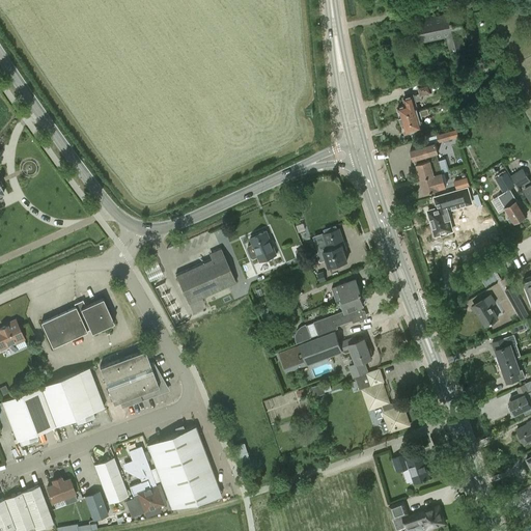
[(462,48),(458,33),(463,32),(458,11),(449,14),(449,16),(432,19),(432,17),(417,20),(422,40),(447,35),(450,50),(462,48)]
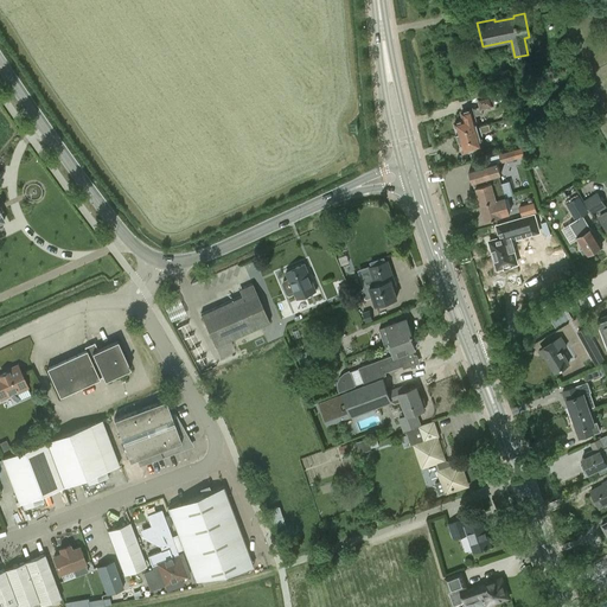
[(458,133),(477,127),(473,116),(483,114),(481,109),(494,106),(493,102),(502,100),(499,91),(491,94),(491,93),(475,96),(479,107),(472,109),(461,112),(464,120),(454,122),(458,133)]
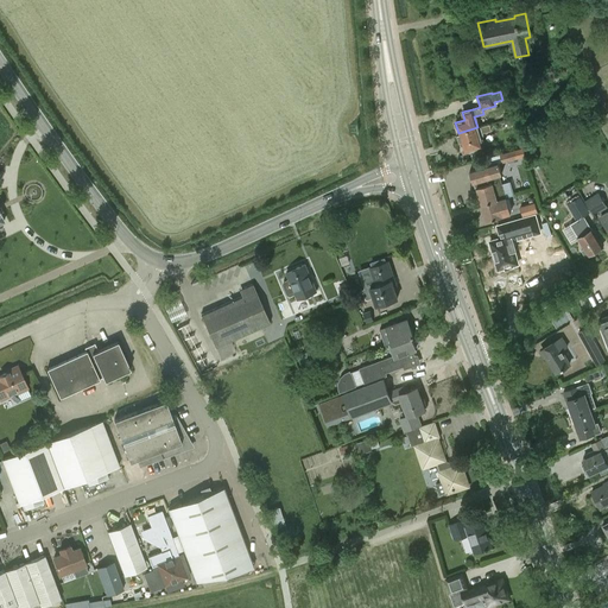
[(489,124),(477,127),(458,133),(463,152),(483,146),(480,134),(482,134),(481,133),(491,131),(489,124)]
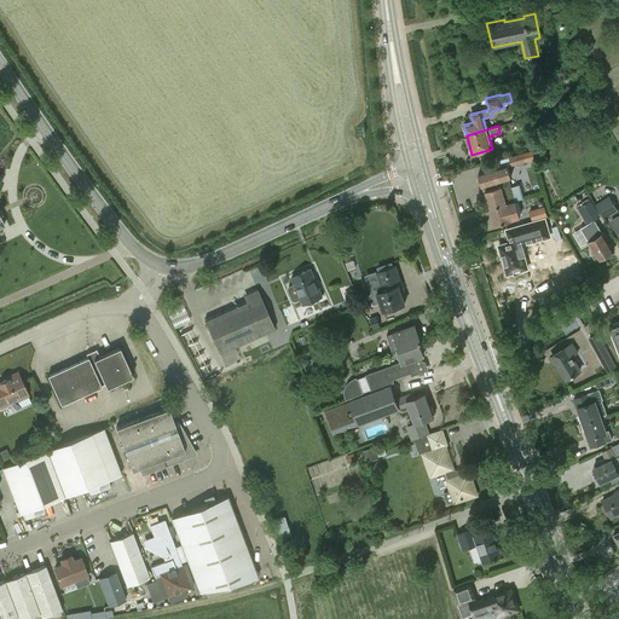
[(532,150),(509,157),(512,165),(534,158),(532,150)]
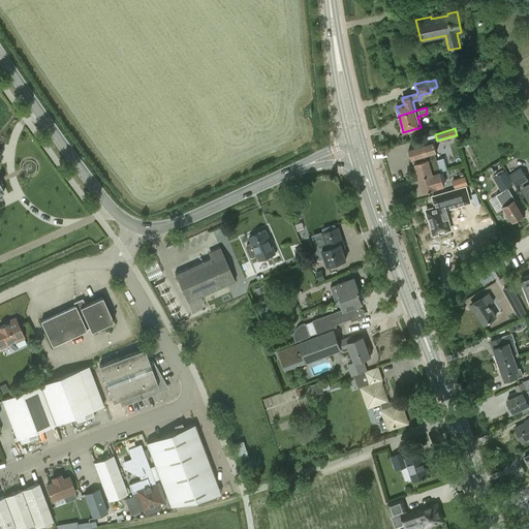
[(423,145),(408,149),(411,159),(413,158),(414,163),(427,159),(426,154),(434,152),(436,151),(433,142),(423,145)]
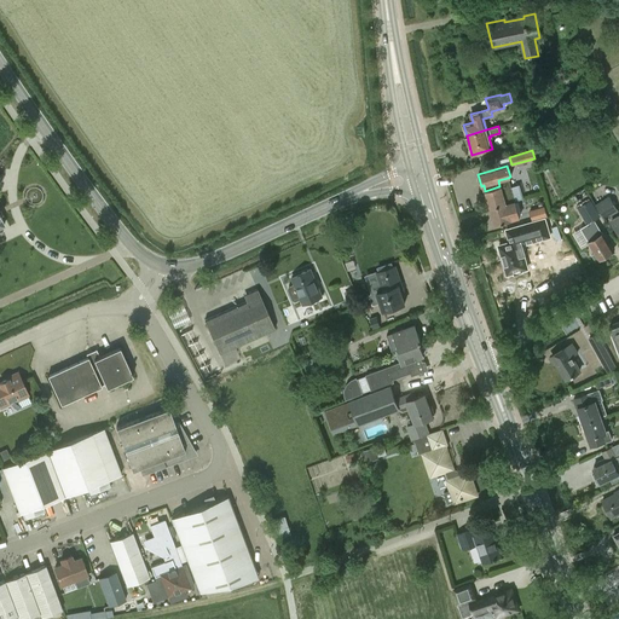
[(499,186),(485,191),(490,207),(514,200),(508,178),(498,180),(499,186)]
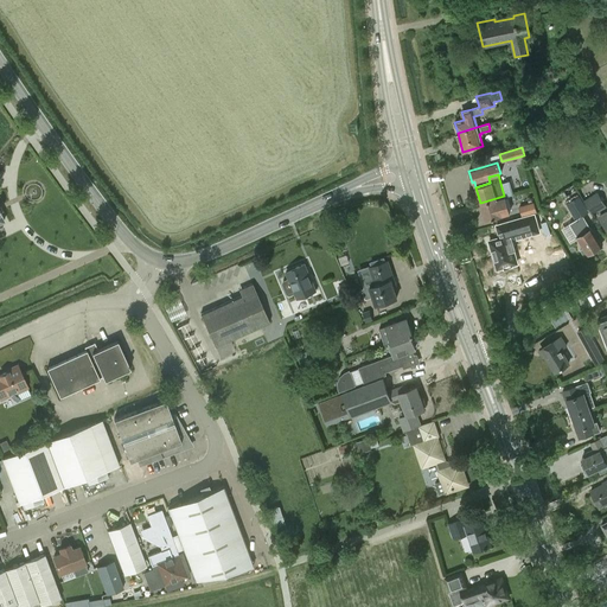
[(604,209),(606,208),(598,192),(583,200),(592,216),(604,209)]
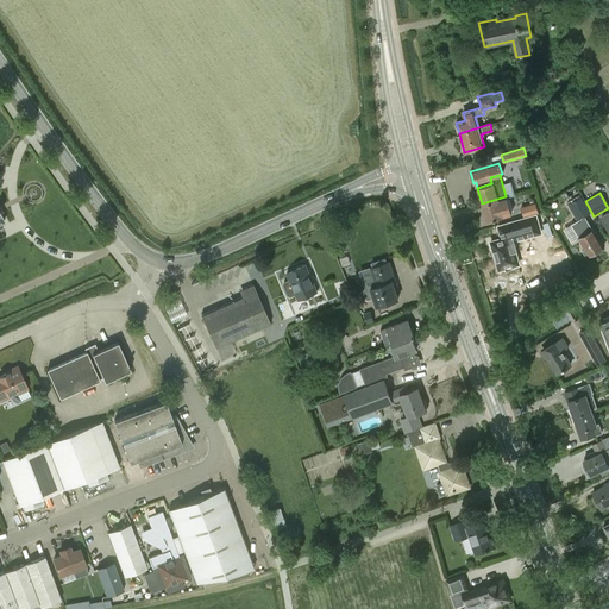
[(506,196),(482,203),(487,221),(512,214),(506,196)]
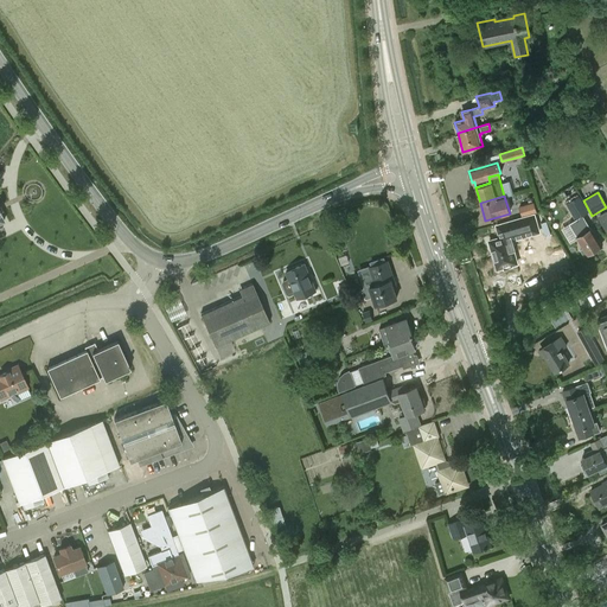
[(583,255),(586,254),(587,255),(601,247),(588,223),(586,223),(582,216),(589,212),(580,196),(566,204),(580,227),(573,231),(583,248),(580,249),(583,255)]
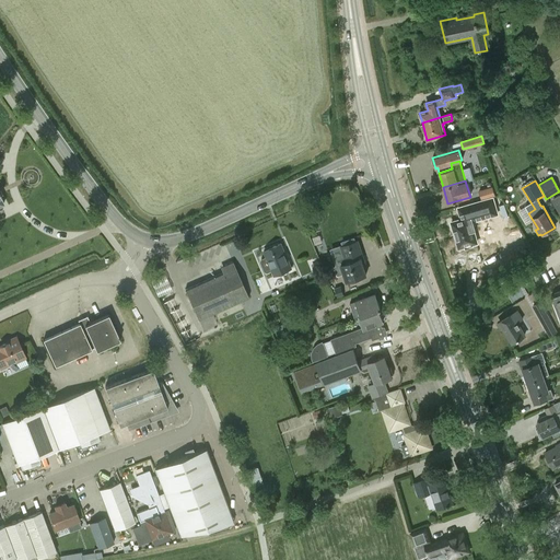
[(481,199),(494,195),(492,187),(479,190),(481,199)]
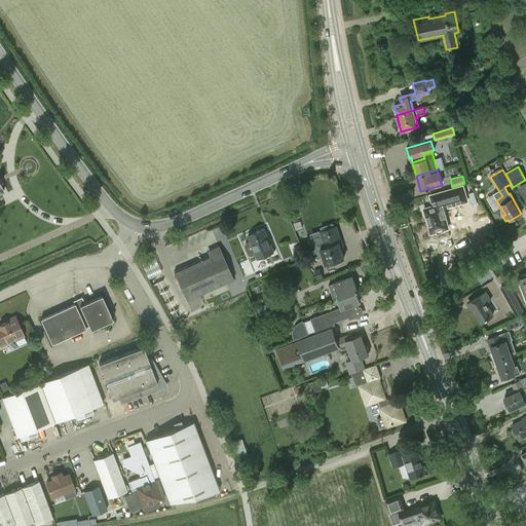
[(298,189),(296,183),(290,185),(293,191),(298,189)]
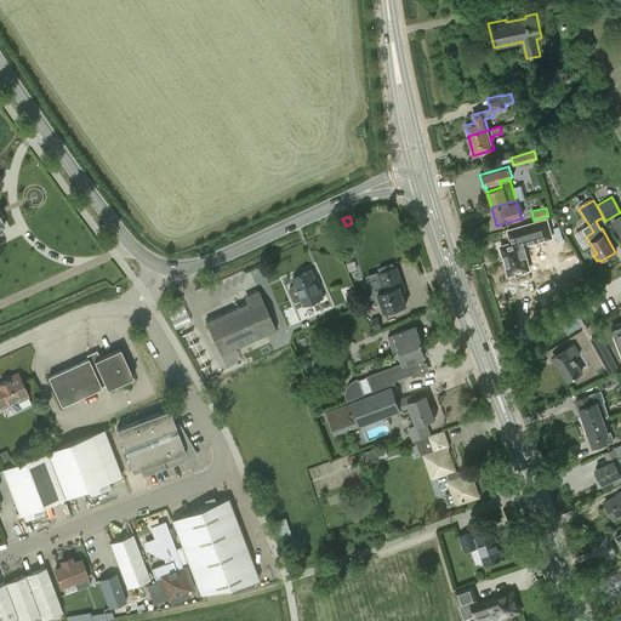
[(539,220),(517,227),(522,243),(543,237),(539,220)]
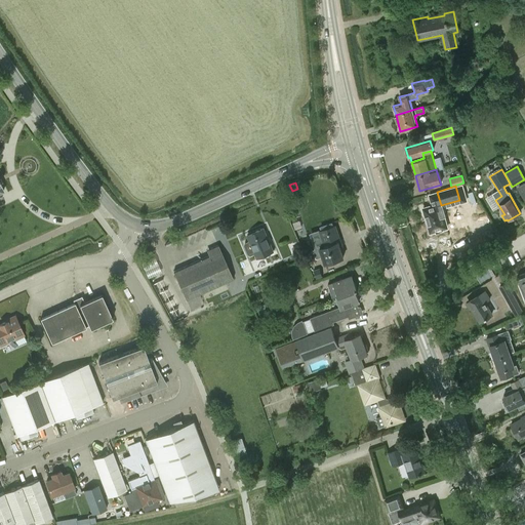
[(458,200),(462,213),(472,211),(468,198),(458,200)]
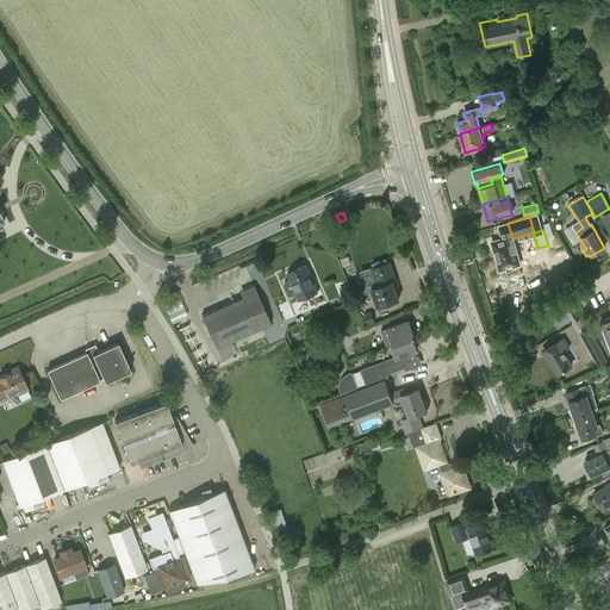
[(515,269),(514,266),(520,265),(511,236),(491,242),(499,271),(505,268),(506,272),(515,269)]
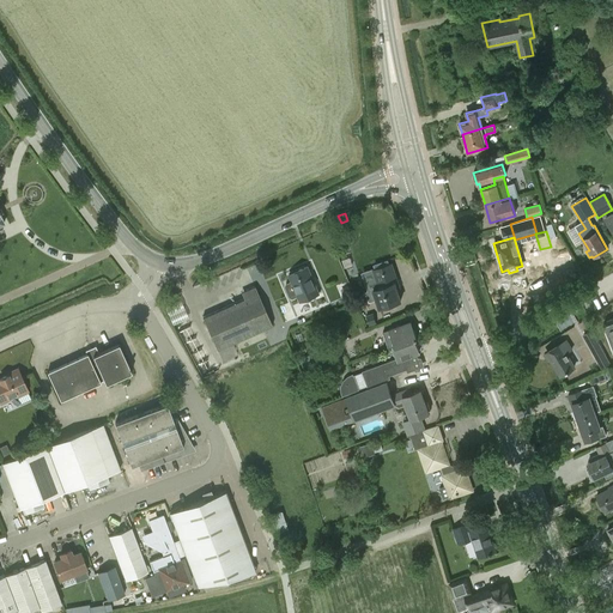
[(350,258),(343,260),(345,267),(352,265),(350,258)]
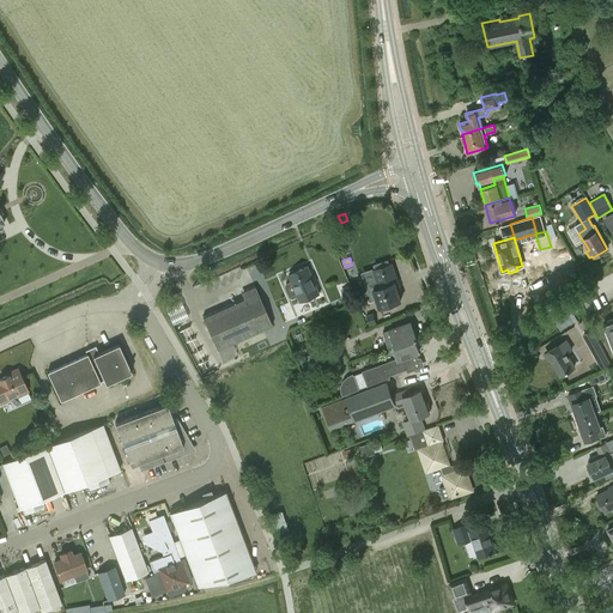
[(369,271),(366,272),(378,308),(401,299),(398,289),(400,287),(398,281),(392,263),(388,263),(387,261),(368,267),(369,271)]
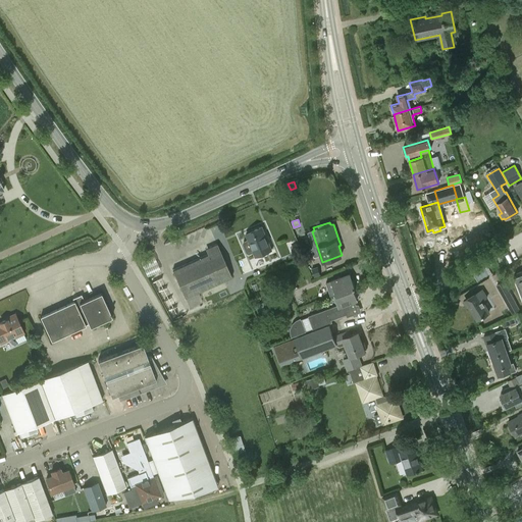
[(465,224),(449,228),(451,237),(467,232),(465,224)]
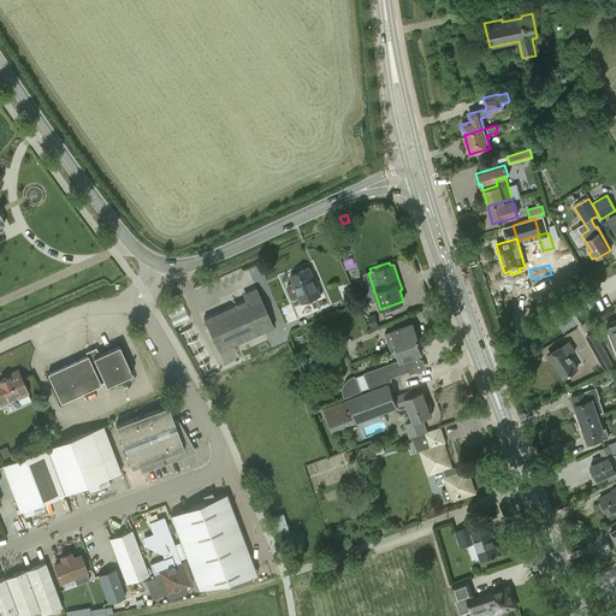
[(290,277),(301,303),(320,295),(309,268),(290,277)]
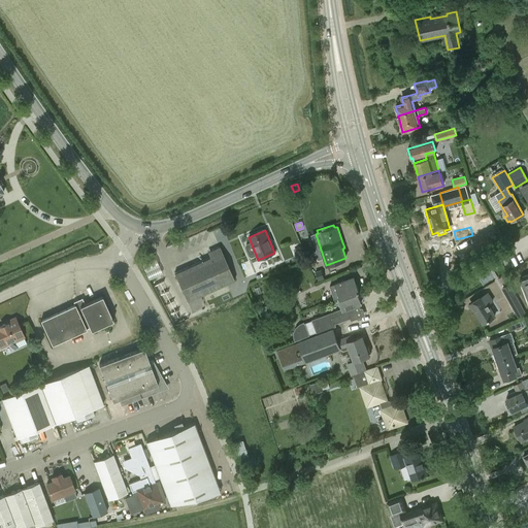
[(173,273),(187,302),(234,281),(219,246),(207,252),(209,257),(173,273)]
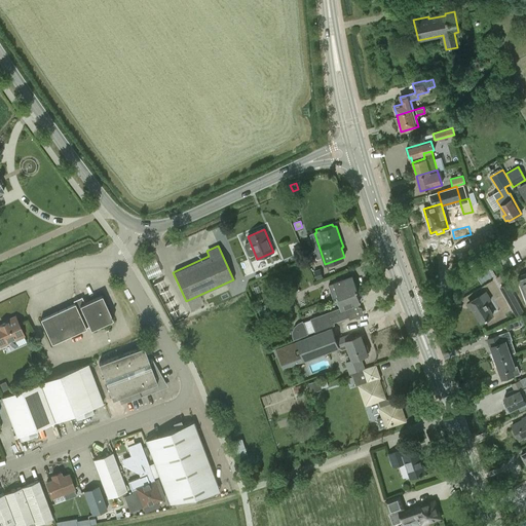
[(299,246),(293,248),(298,260),(304,258),(299,246)]
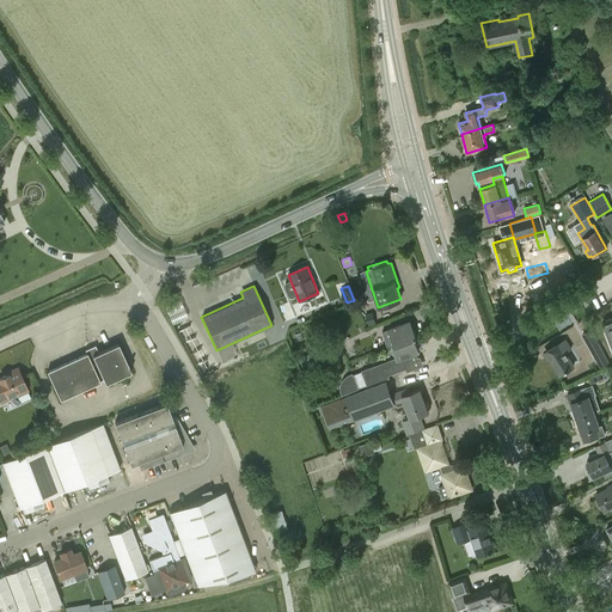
[(373,312),(366,314),(368,324),(375,322),(373,312)]
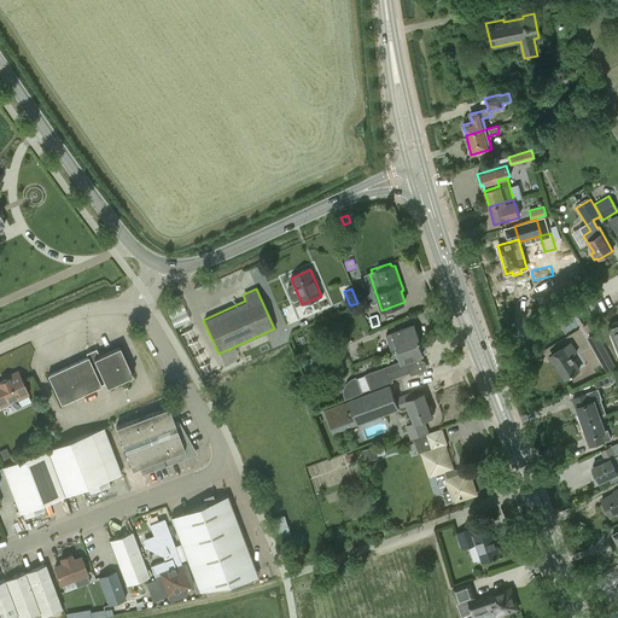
[(617,322),(607,327),(617,355),(617,322)]
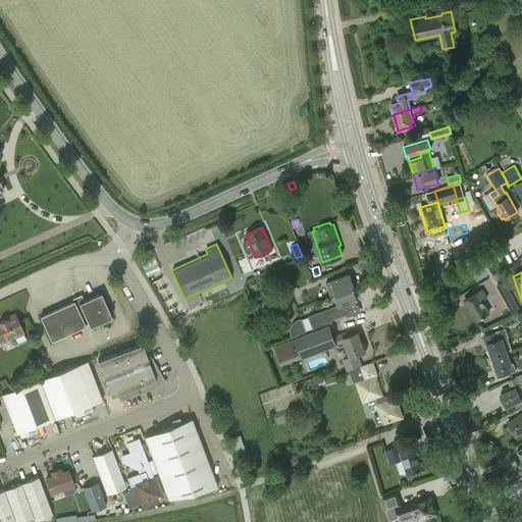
[(334,296),(353,289),(355,288),(350,274),(325,282),(331,298),(334,296)]
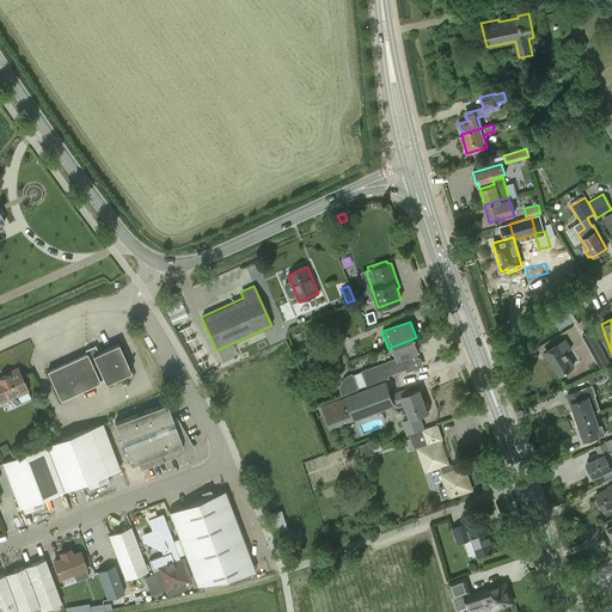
[(591,329),(582,334),(589,347),(594,343),(598,342),(591,329)]
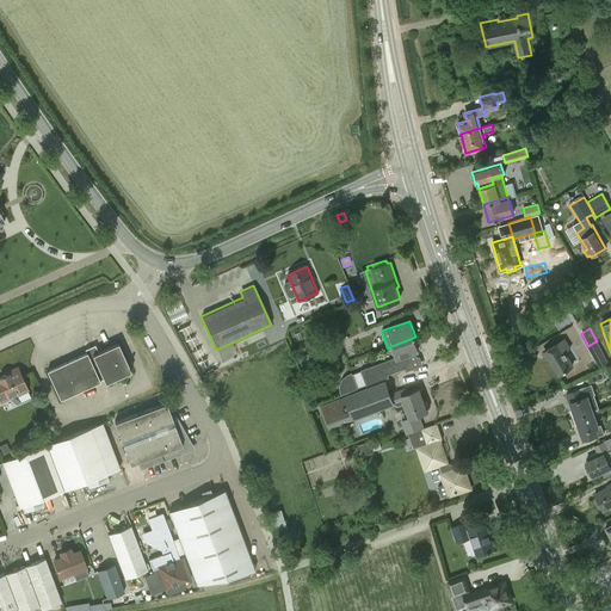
[(413,338),(392,346),(395,357),(359,370),(359,371),(352,374),(352,372),(346,375),(341,378),(339,384),(339,390),(341,394),(388,377),(387,375),(405,369),(406,370),(413,368),(408,355),(418,352),(413,338)]
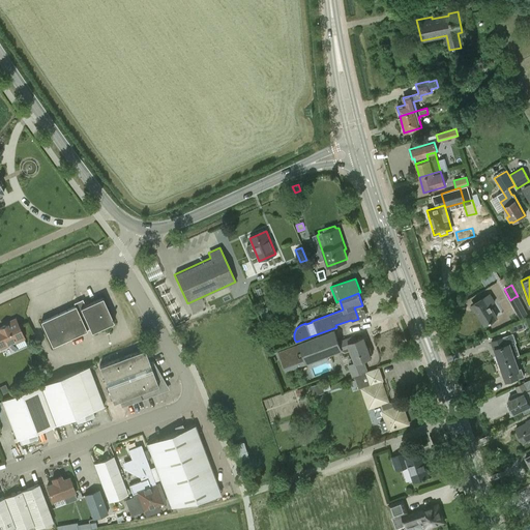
[(475,311),(483,325),(497,317),(490,304),(494,301),(490,294),(470,305),(474,312),(475,311)]
